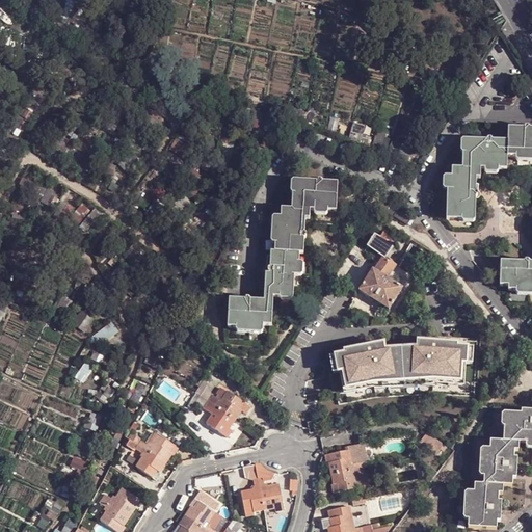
[(531,122),(531,121),(526,121),(525,121),(525,125),(509,124),(510,135),(496,134),(496,132),(494,130),(489,130),(488,132),(487,134),(469,134),(468,148),(466,148),(466,163),(453,162),(453,171),(449,171),(448,185),(448,213),(463,214),(463,211),(478,212),(478,191),(481,191),(483,189),(482,187),(481,186),(479,185),(479,173),(482,173),(483,163),(487,163),(501,163),(509,164),(510,153),(517,154),(531,154),(531,122)]
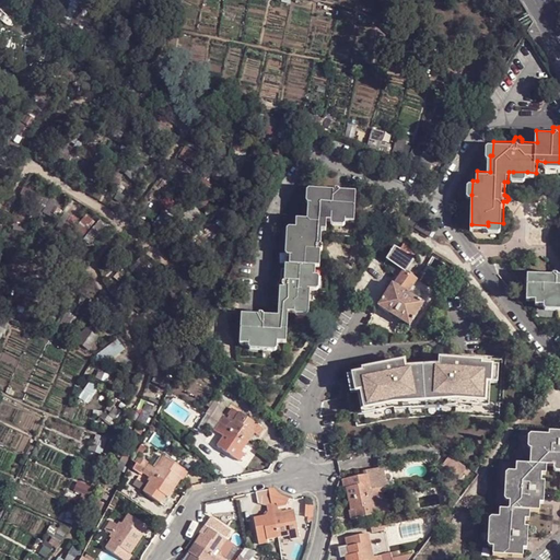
[(357,190),(315,189),(314,203),(312,203),(312,219),(300,219),(300,229),(295,228),(294,256),(294,264),(287,264),(286,287),(280,287),(279,314),(243,313),(242,343),(249,343),(278,345),(278,340),(286,341),(287,311),(294,311),(294,308),(307,308),(308,288),(313,288),(314,275),(314,266),(323,266),(324,229),(328,229),(328,219),(331,220),(346,220),(356,220),(357,190)]
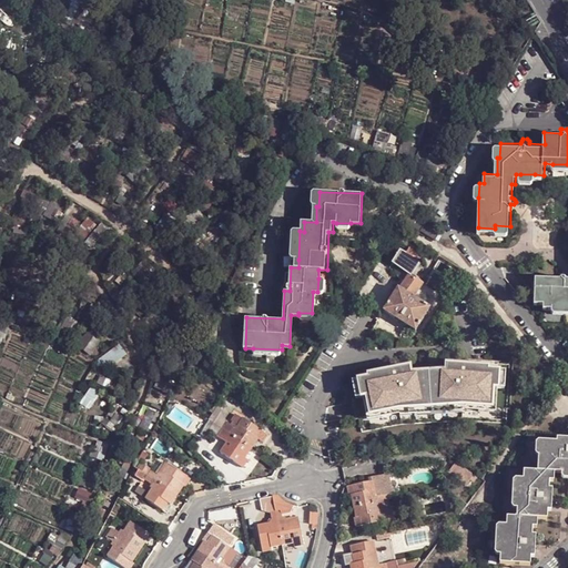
[(68,237),(78,226),(52,205),(46,213),(61,226),(59,230),(68,237)]
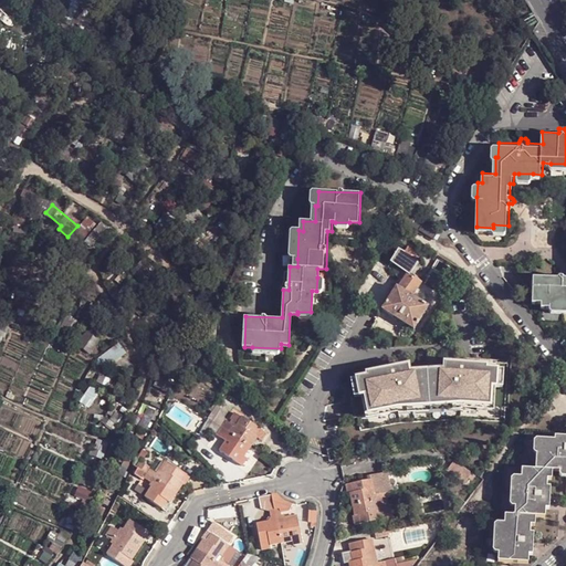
[(409,211),(404,221),(410,224),(416,217),(416,216),(409,211)]
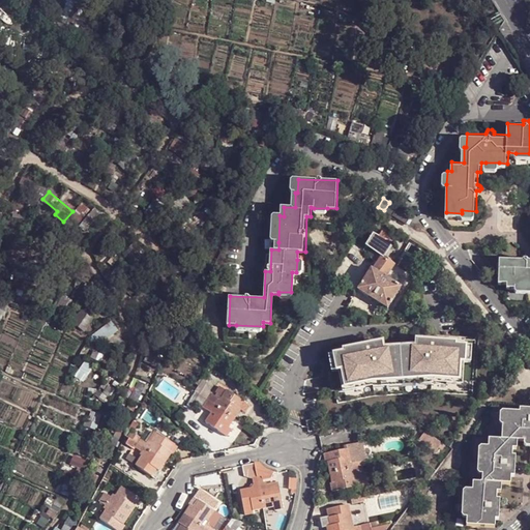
[(396,207),(389,203),(384,210),(406,223),(411,214),(398,206),(396,207)]
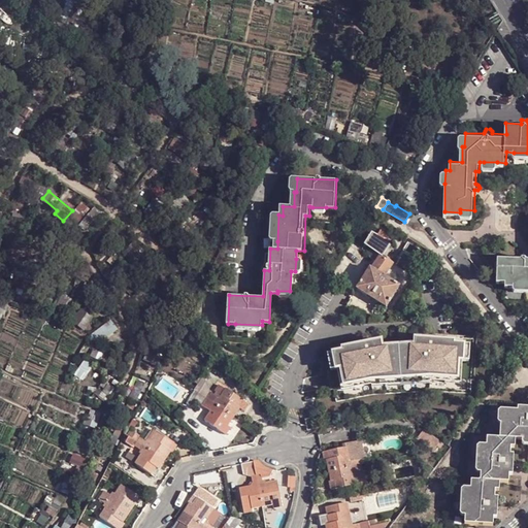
[(395,238),(382,230),(378,235),(372,231),(365,244),(376,252),(373,257),(378,260),(373,268),(371,267),(359,287),(388,306),(401,286),(385,275),(394,262),(385,256),(395,238)]
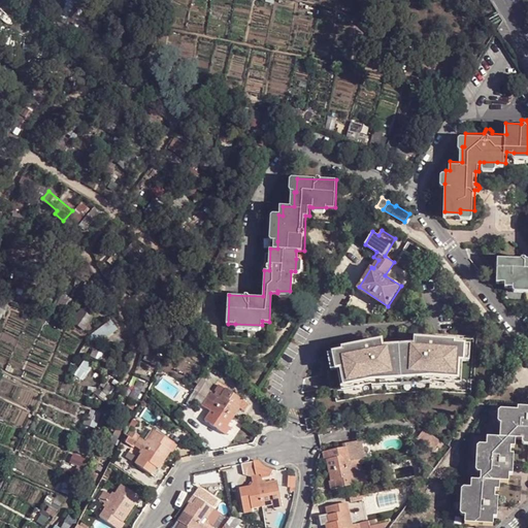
[(527,259),(494,259),(493,283),(500,283),(501,288),(509,288),(527,288),(527,259)]
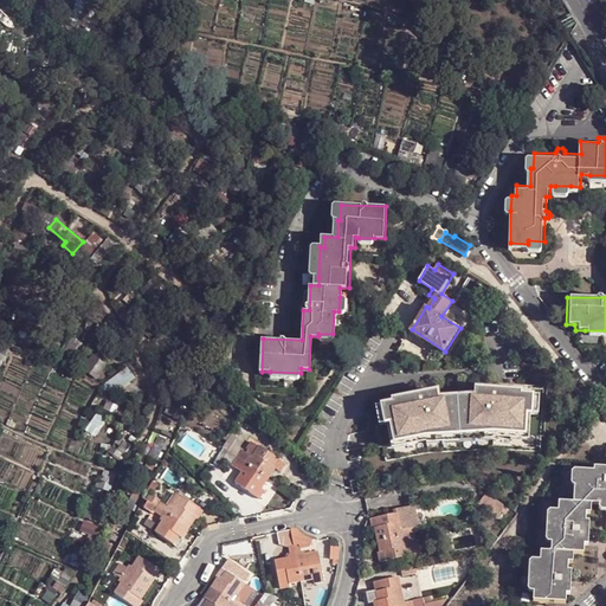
[(104,386),(111,397),(135,381),(127,369),(104,386)]
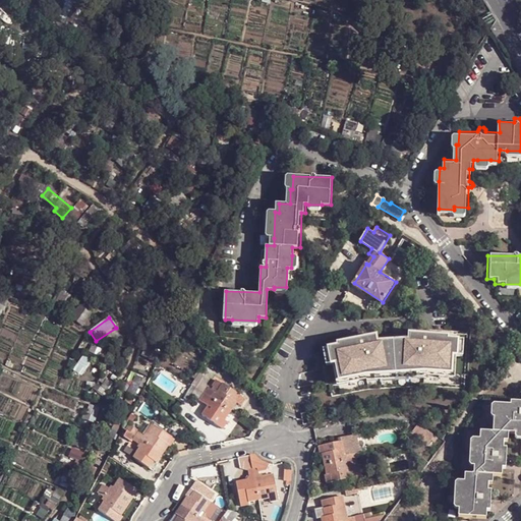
[(410,341),(393,342),(395,372),(417,371),(439,373),(440,370),(454,372),(457,341),(442,340),(443,338),(427,336),(410,338),(410,341)]
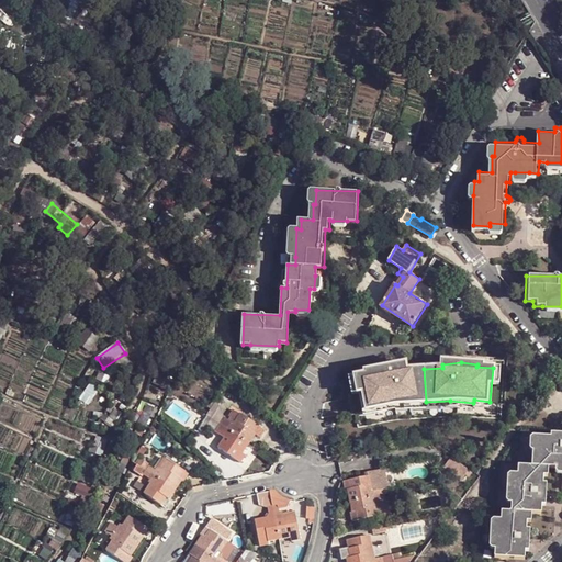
[(426,402),(424,369),(406,370),(406,366),(388,367),(371,369),(372,372),(356,375),(362,408),(378,405),(379,408),(402,404),(426,402)]
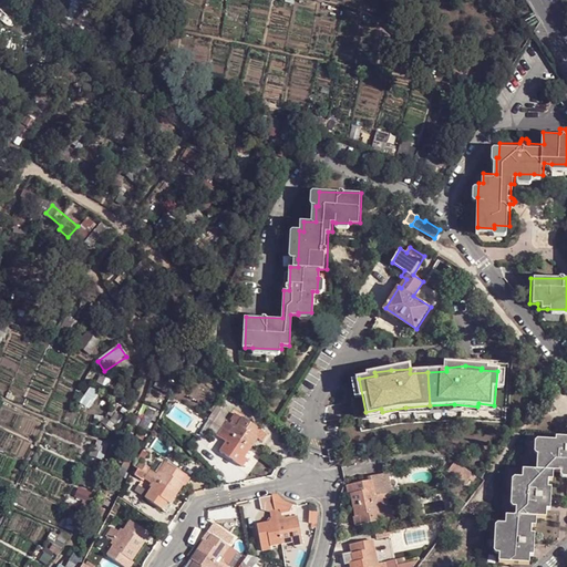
[(91,411),(101,394),(91,389),(81,405),(91,411)]
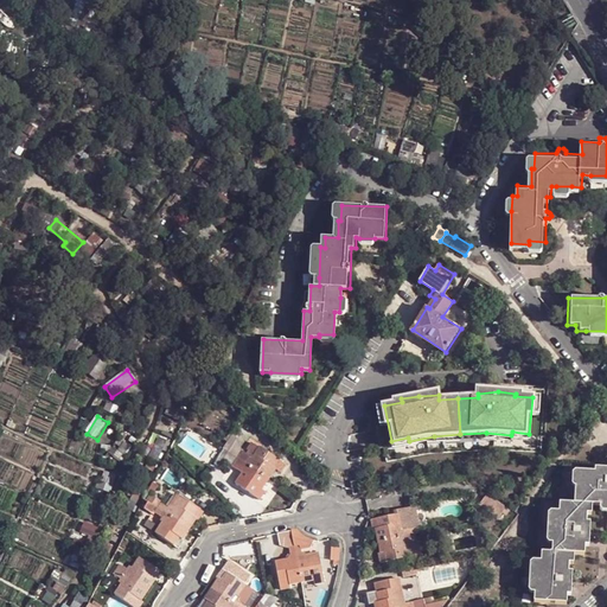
[(235,433),(224,448),(240,458),(243,452),(242,452),(243,449),(240,440),(235,433)]
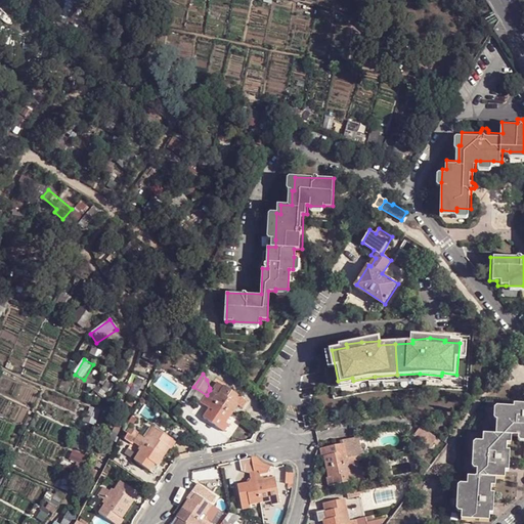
[(210,390),(207,395),(233,412),(237,406),(239,402),(237,401),(242,395),(226,385),(219,394),(216,394),(210,390)]
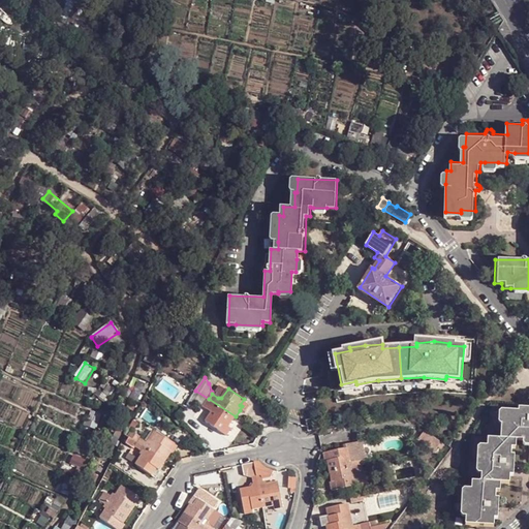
[(207,402),(209,399),(195,391),(188,403),(189,404),(205,403),(205,402),(207,402)]
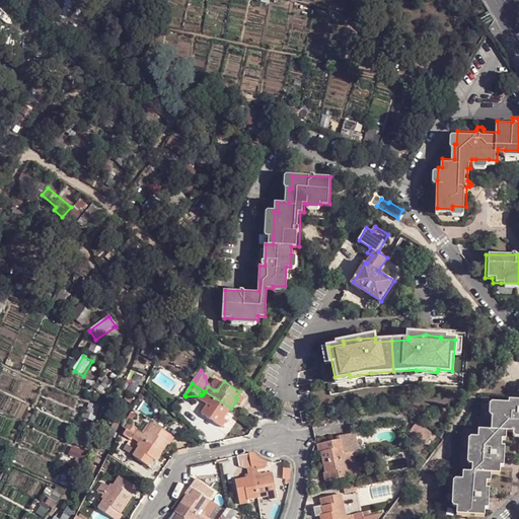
[(228,413),(231,409),(205,391),(203,394),(208,399),(209,403),(203,413),(218,423),(223,416),(225,418),(228,413)]
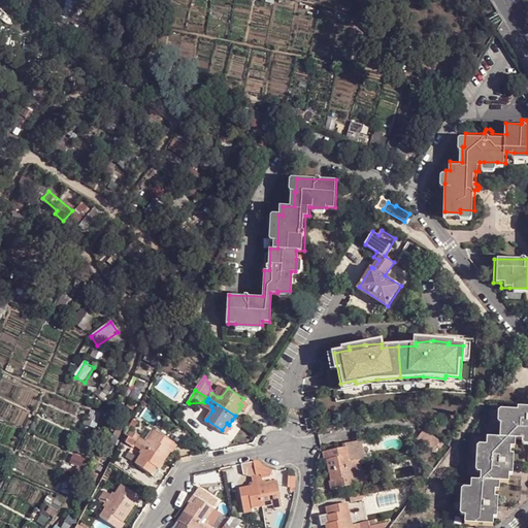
[(527,409),(517,409),(503,408),(503,423),(501,424),(500,436),(488,437),(487,443),(484,443),(483,471),(482,479),(473,479),(473,487),(468,487),(467,515),(467,521),(496,523),(496,515),(497,494),(498,488),(502,488),(502,480),(512,481),(512,472),(512,452),(513,446),(517,446),(517,438),(523,438),(527,437),(527,409)]
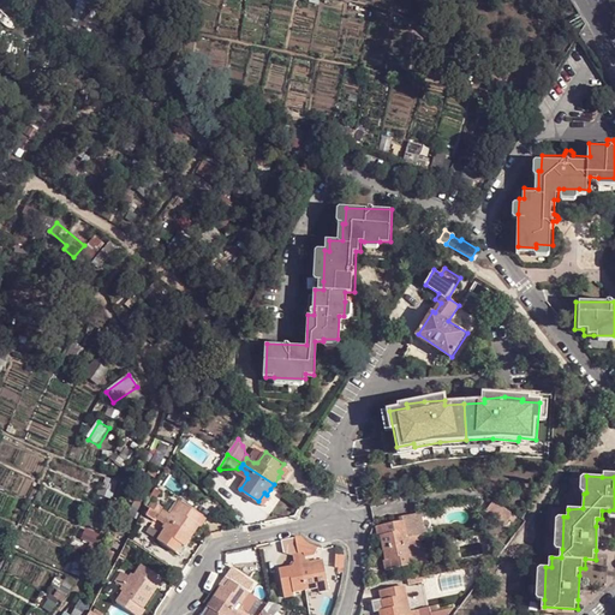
[(358,501),(372,499),(369,484),(356,487),(358,501)]
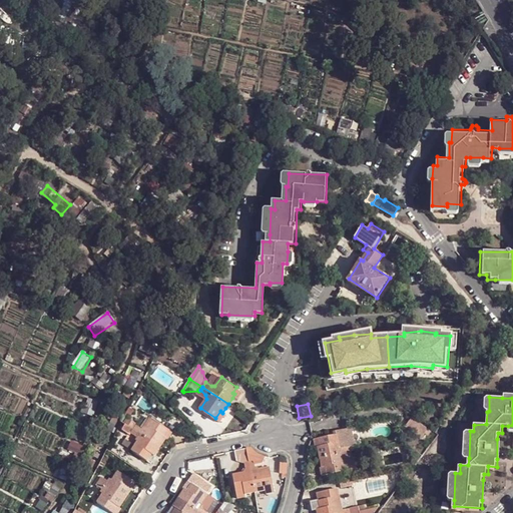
[(134,428),(136,425),(138,423),(129,418),(126,423),(134,428)]
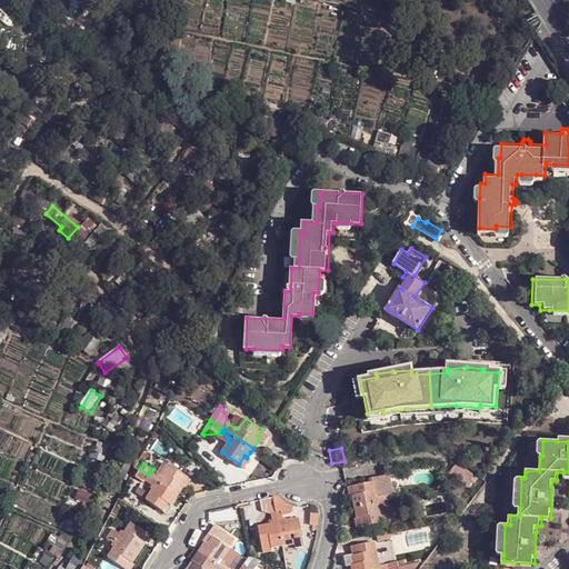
[(470,483),(477,475),(461,463),(456,473),(470,483)]
